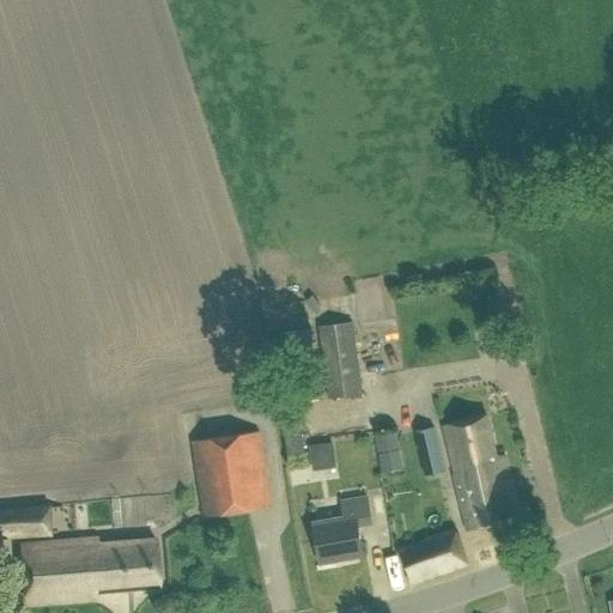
[(363,393),(353,321),(317,326),(328,399),(363,393)]
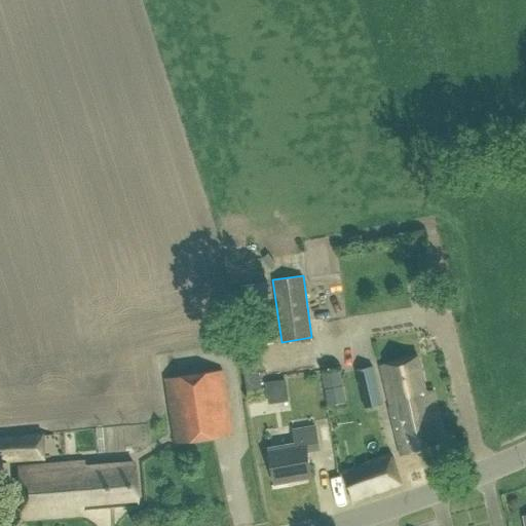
[(423,391),(415,359),(380,367),(390,408),(387,409),(399,457),(444,446),(431,397),(423,391)]
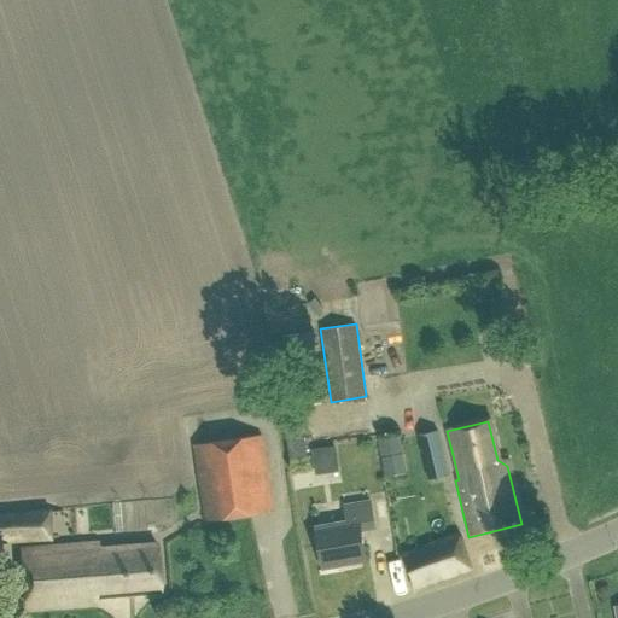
[(308,464),(303,429),(286,431),(292,466),(308,464)]
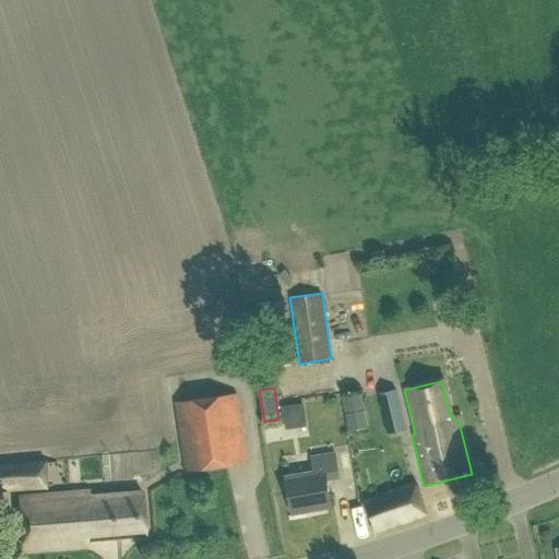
[(405,429),(396,389),(378,393),(388,433),(405,429)]
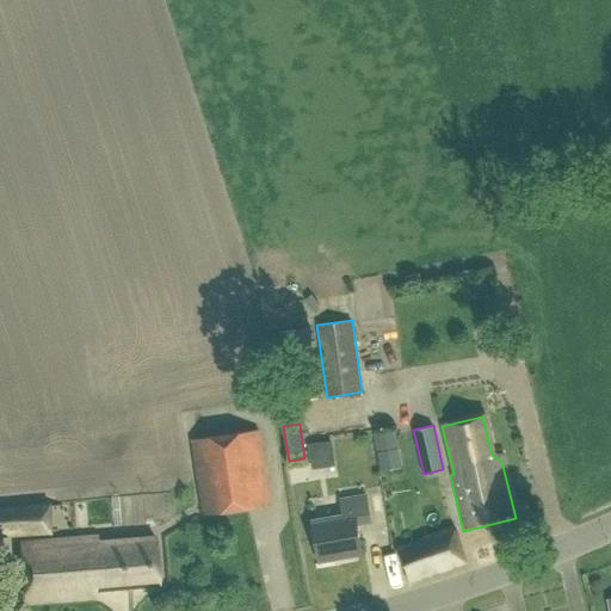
[(267,506),(258,431),(192,439),(202,514),(267,506)]
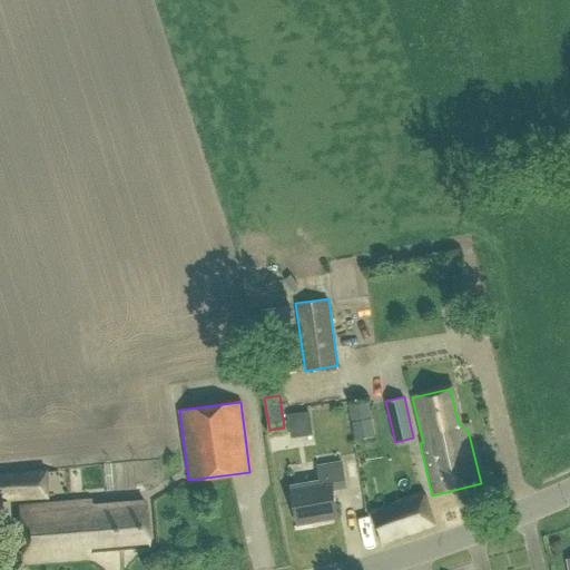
[(296,438),(316,433),(312,410),(292,414),(296,438)]
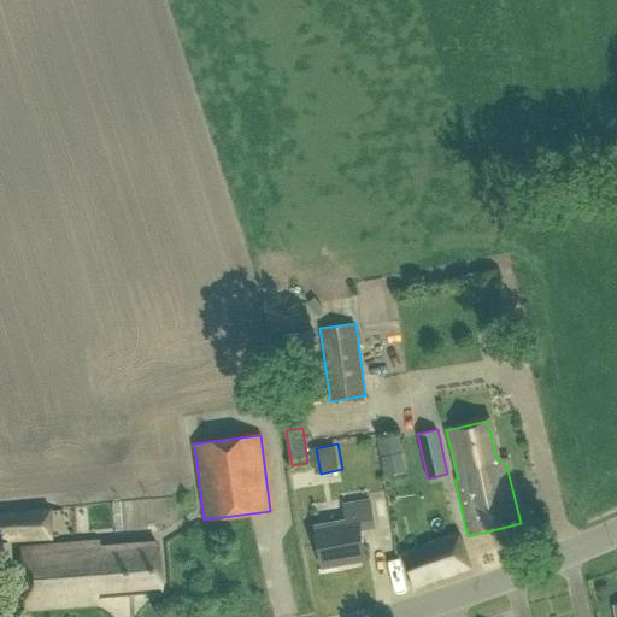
[(372,534),(369,506),(340,511),(342,527),(316,530),(323,574),(366,568),(362,535),(372,534)]
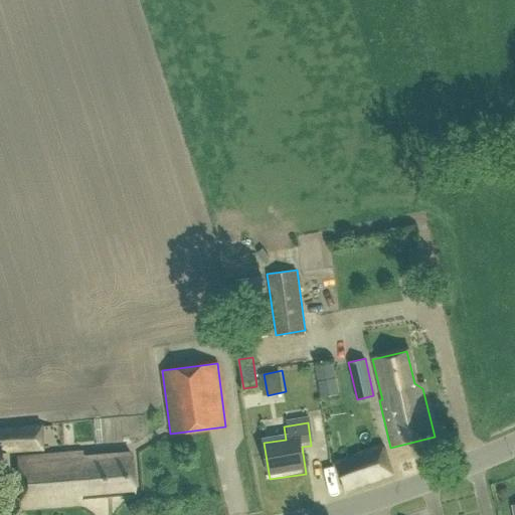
[(0,454),(42,451),(40,423),(0,426),(0,454)]
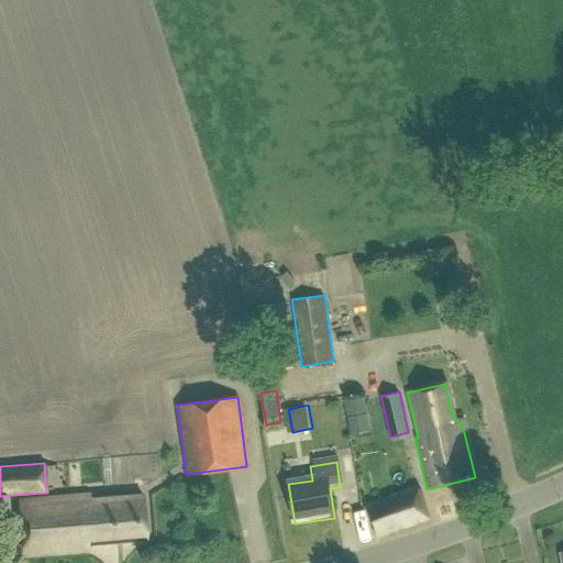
[(430,519),(419,485),(365,504),(377,538),(430,519)]
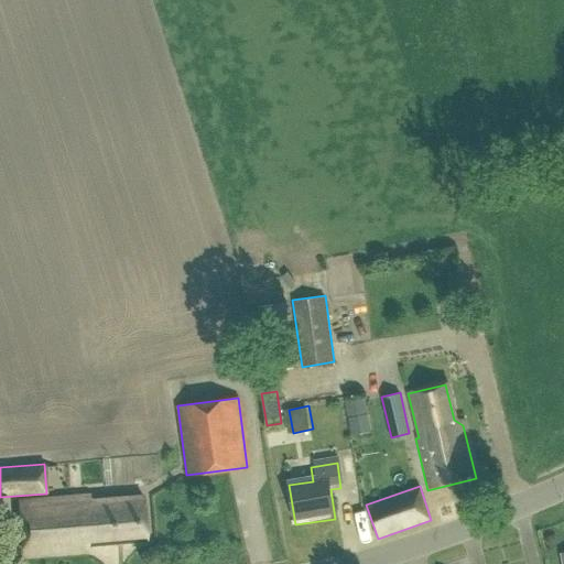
[(138,499),(138,491),(129,492),(129,501),(91,505),(90,498),(19,505),(23,560),(86,554),(86,549),(147,543),(142,499),(138,499)]
